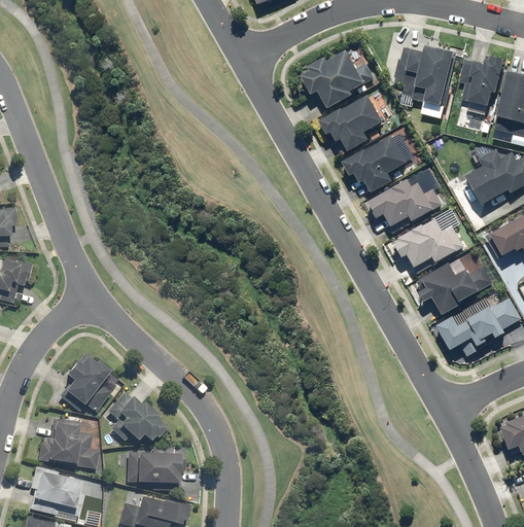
[(447,85),(455,51),(425,44),(423,51),(411,48),(410,49),(403,47),(399,59),(397,59),(391,82),(404,85),(400,95),(411,97),(410,99),(422,102),(419,113),(440,118),(443,106),(444,107),(449,86),(447,85)]
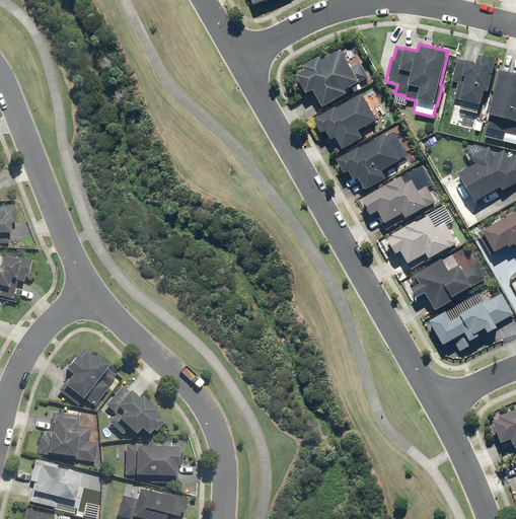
[(305,69),(296,74),(306,93),(312,89),(321,106),(346,92),(345,89),(368,77),(359,62),(351,67),(341,49),(321,60),(318,56),(302,65),(305,69)]
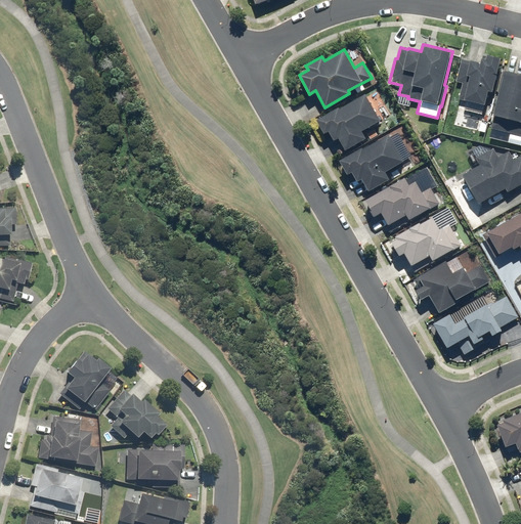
[(492,92),(502,56),(482,52),(480,62),(470,59),(470,60),(461,58),(456,82),(461,83),(458,99),(464,100),(464,99),(485,104),(488,91),(492,92)]
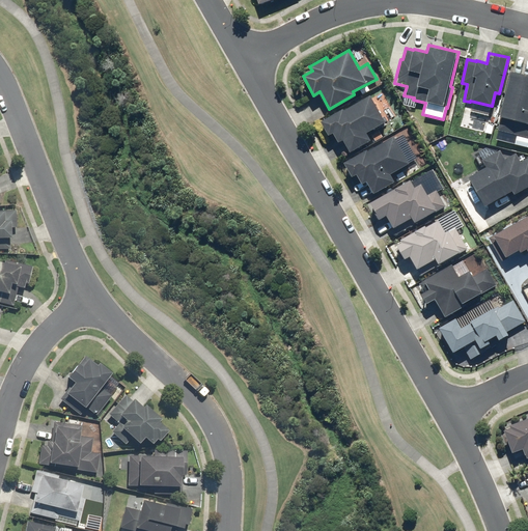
[(527,74),(510,71),(497,131),(527,137),(527,74)]
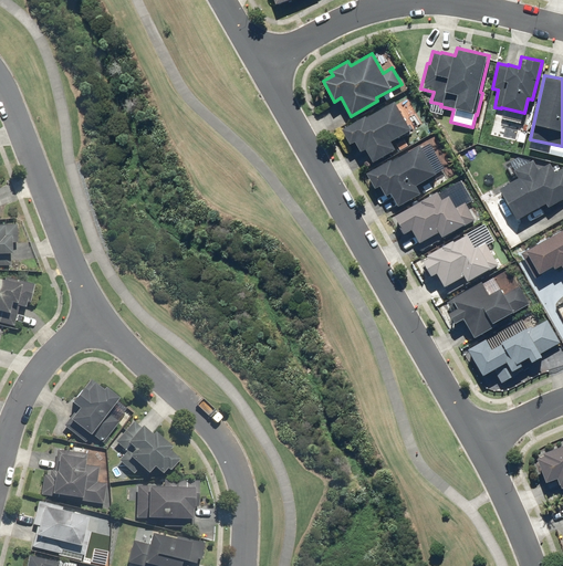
[(366,116),(342,129),(350,144),(355,142),(361,152),(366,149),(373,163),(396,150),(392,142),(412,130),(396,102),(366,117),(366,116)]
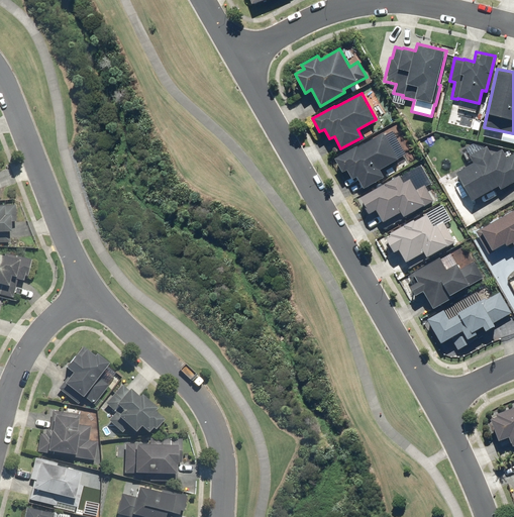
[(357,145),(335,158),(343,172),(347,170),(352,179),(356,177),(364,188),(384,177),(380,170),(399,160),(384,132),(358,146),(357,145)]
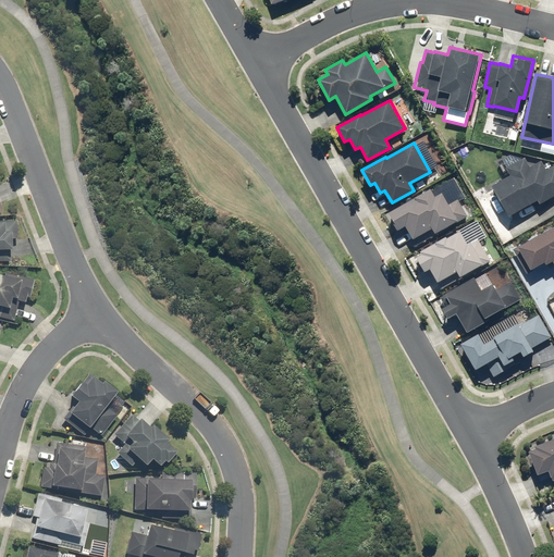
[(509,175),(491,185),(507,217),(537,201),(539,205),(553,196),(553,164),(545,170),(541,161),(530,166),(525,157),(505,168),(509,175)]
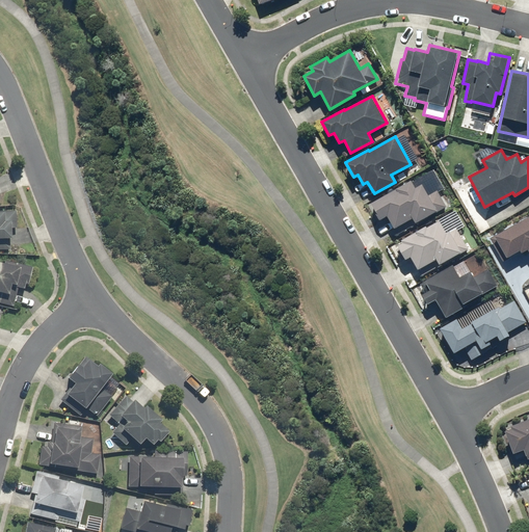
[(414,223),(446,207),(437,190),(428,194),(422,183),(416,187),(412,180),(369,203),(378,220),(387,216),(393,229),(412,219),(414,223)]
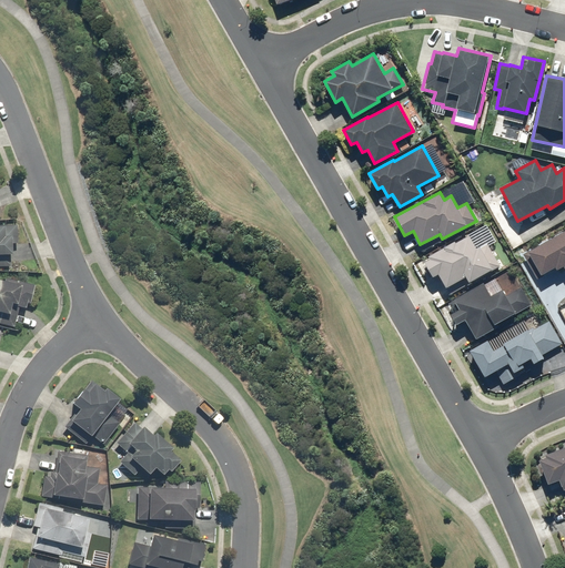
[(0,266),(7,266),(7,254),(9,254),(9,243),(14,243),(14,224),(0,224),(0,266)]
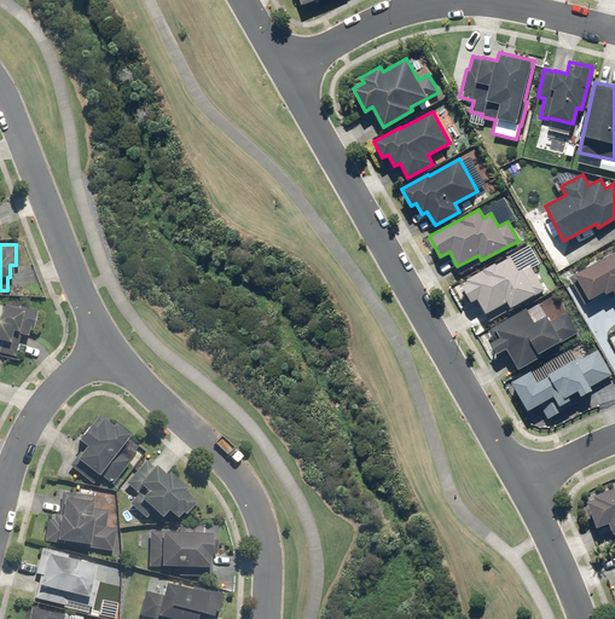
[(614,249),(568,278),(573,287),(580,282),(591,300),(604,293),(605,295),(613,290),(614,294),(614,249)]
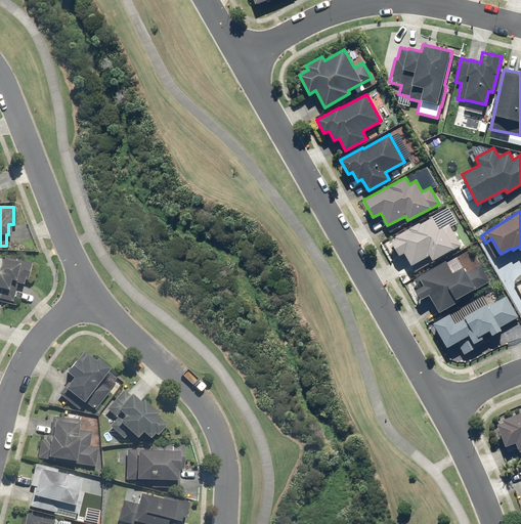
[(396,238),(391,242),(398,256),(404,253),(410,265),(430,256),(432,260),(460,246),(449,224),(439,229),(433,217),(421,223),(420,222),(394,234),(396,238)]
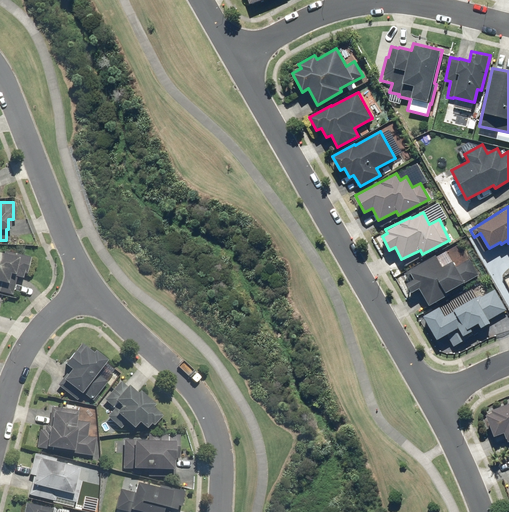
[(0,292),(10,294),(15,277),(21,278),(22,273),(25,274),(29,257),(1,250),(1,252),(0,252),(0,292)]
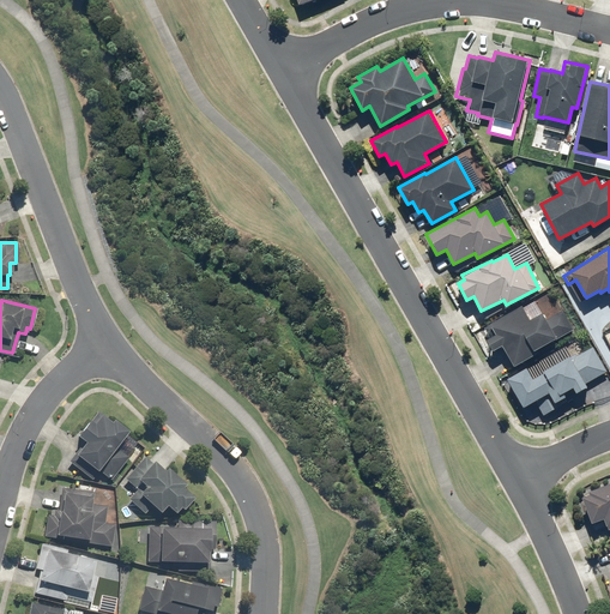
[(487,337),(484,339),(491,353),(502,347),(514,367),(541,353),(538,349),(573,331),(562,309),(547,318),(543,312),(530,319),(523,306),(482,329),(487,337)]
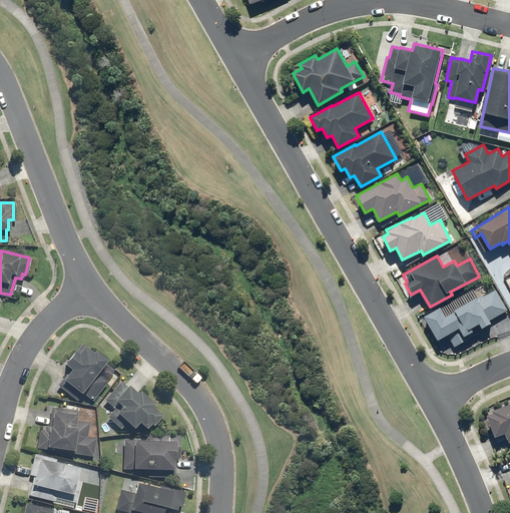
[(441,306),(423,316),(437,343),(448,337),(453,347),(462,343),(456,331),(459,329),(464,338),(473,332),(472,329),(479,325),(481,329),(492,323),(490,319),(506,311),(495,290),(482,297),(481,296),(454,309),(455,311),(446,316),(441,306)]
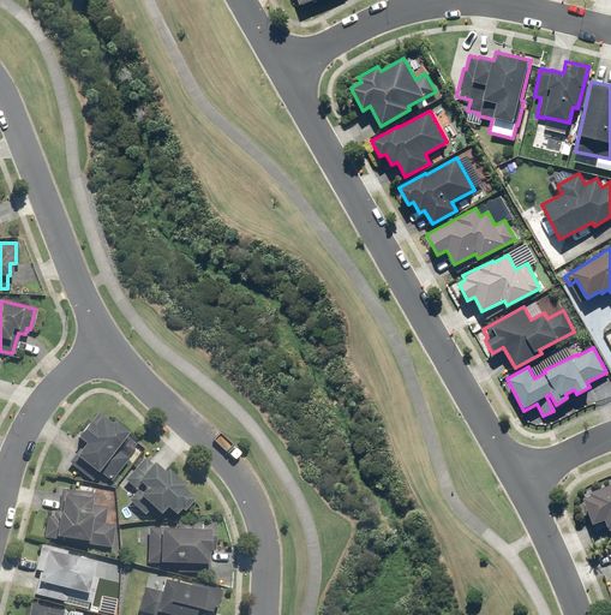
[(81,460),(107,482),(126,458),(113,448),(126,431),(112,419),(109,422),(96,411),(89,421),(87,419),(75,435),(83,441),(83,442),(67,461),(75,467),(81,460)]
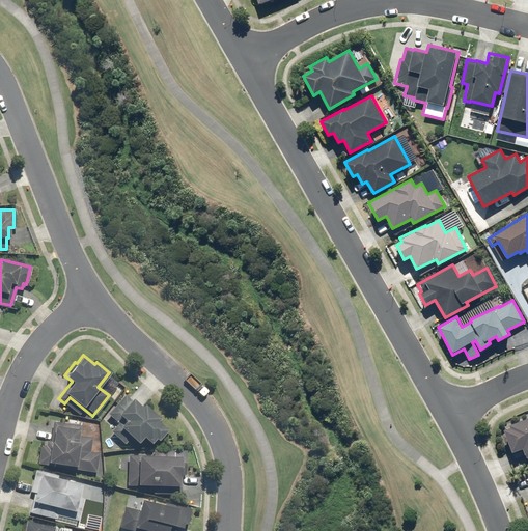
[(130,438),(136,443),(141,437),(149,444),(154,439),(156,440),(165,429),(156,420),(159,418),(142,403),(140,407),(131,397),(129,399),(122,394),(105,414),(115,423),(108,431),(122,445),(130,438)]
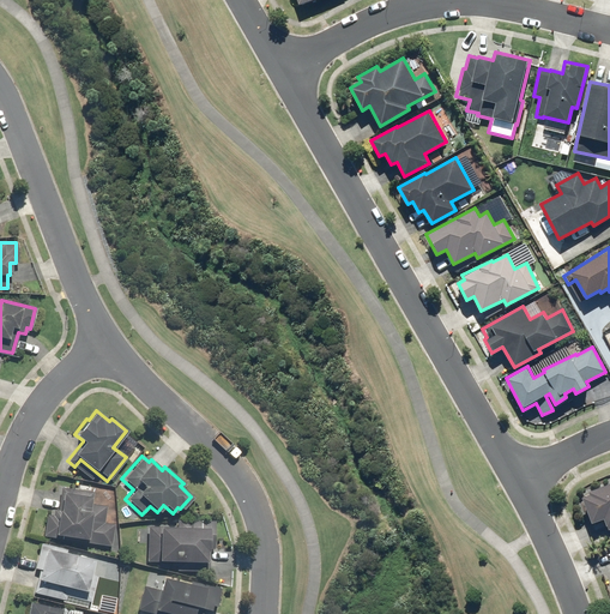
[(609,485),(589,493),(590,494),(583,497),(592,524),(604,519),(609,530),(609,529),(609,485)]
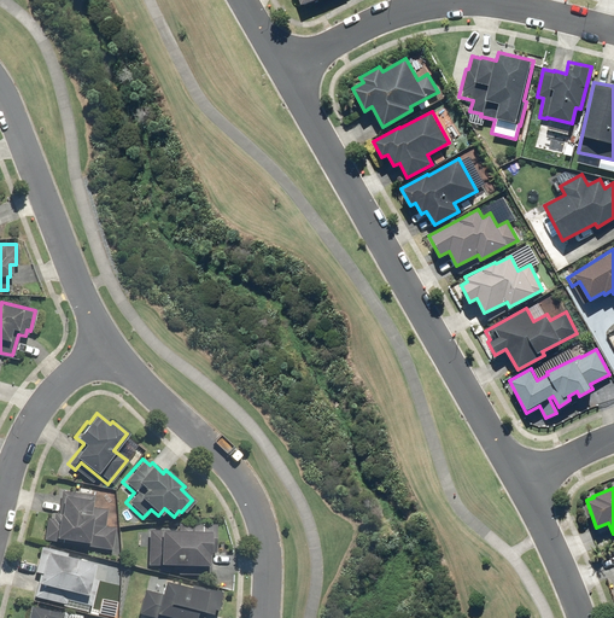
[(56,513),(46,512),(41,540),(110,551),(113,526),(103,525),(105,508),(91,506),(92,495),(59,489),(56,513)]
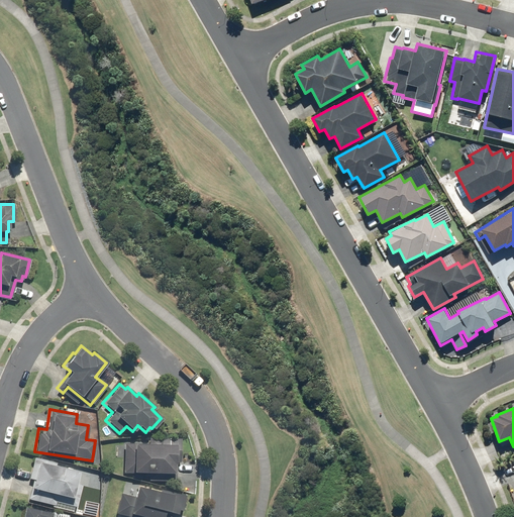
[(146,443),(122,443),(121,473),(147,474),(146,481),(175,482),(175,462),(179,462),(180,438),(146,437),(146,443)]
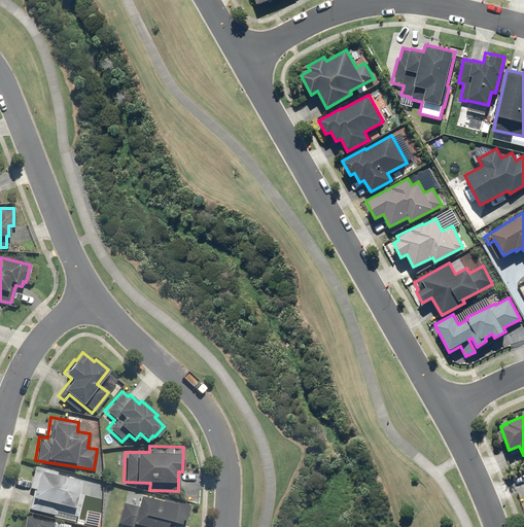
[(56,470),(33,465),(28,488),(32,489),(28,510),(54,516),(57,503),(73,507),(71,516),(76,517),(81,493),(77,492),(79,480),(55,473),(56,470)]
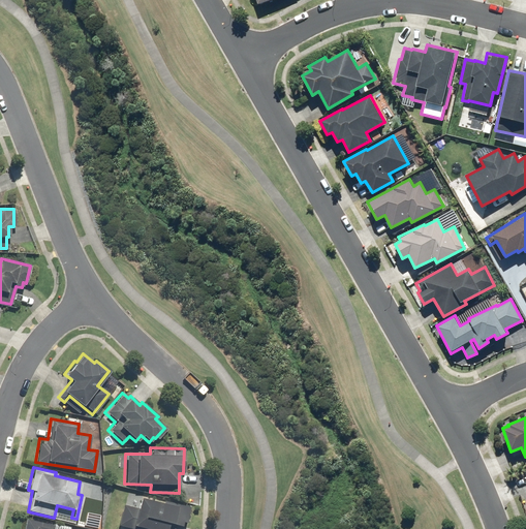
[(173,528),(175,524),(181,526),(182,522),(185,523),(189,506),(162,500),(161,502),(137,497),(135,507),(122,504),(117,526),(130,528),(173,528)]
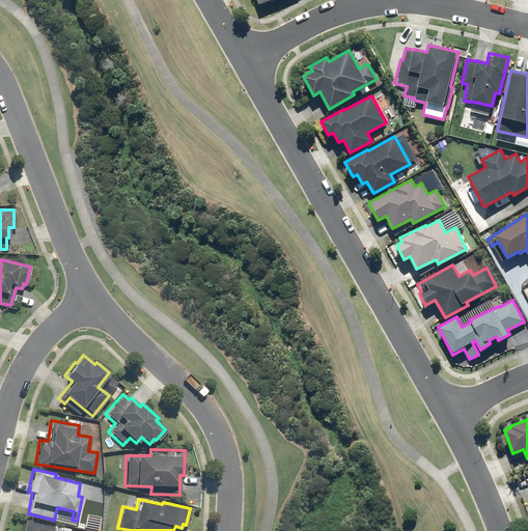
[(53,530),(54,528),(25,521),(22,530),(53,530)]
